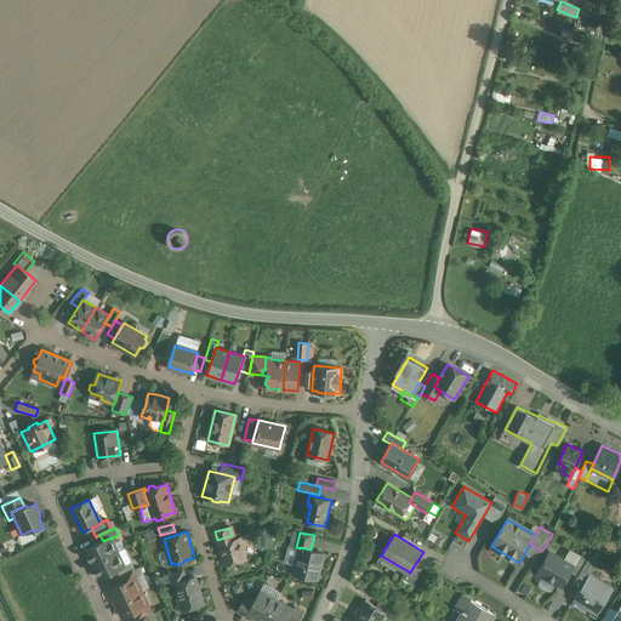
[(232,535),(217,540),(218,546),(220,546),(226,564),(235,562),(238,563),(243,562),(244,559),(246,558),(244,552),(245,548),(243,542),(240,541),(239,539),(234,540),(232,535)]
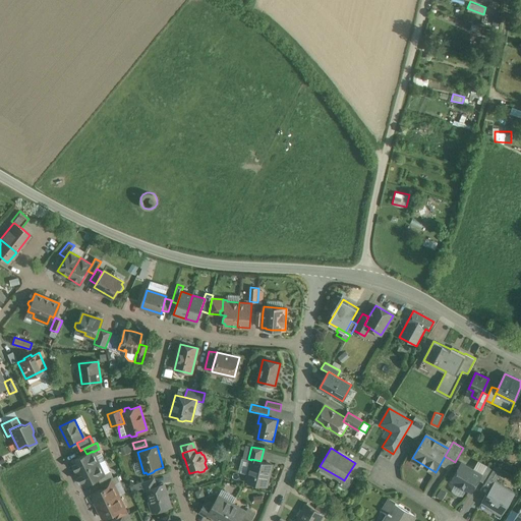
[(87,454),(71,461),(77,473),(99,463),(93,452),(93,451),(87,454)]
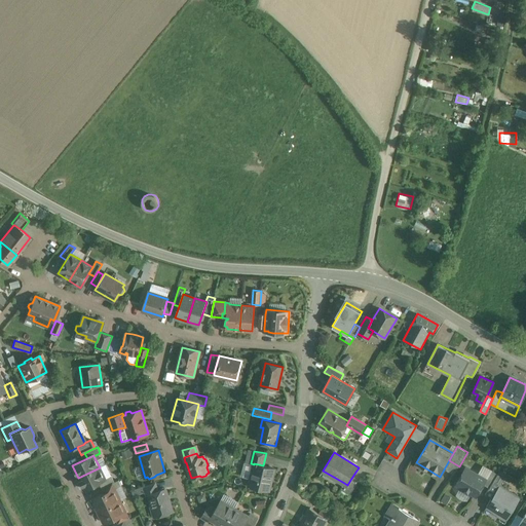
[(263,465),(254,463),(254,464),(249,485),(269,490),(274,468),(263,465)]
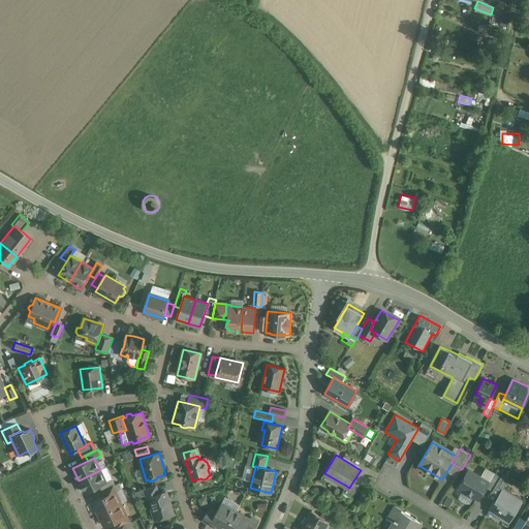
[(100,470),(79,480),(85,493),(99,486),(105,483),(105,481),(100,470)]
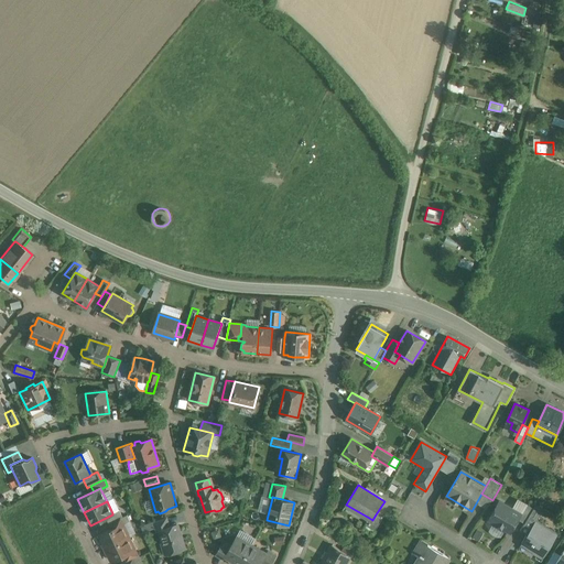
[(520,513),(499,501),(489,520),(496,523),(495,524),(503,529),(503,528),(510,532),(518,519),(521,513),(520,513)]
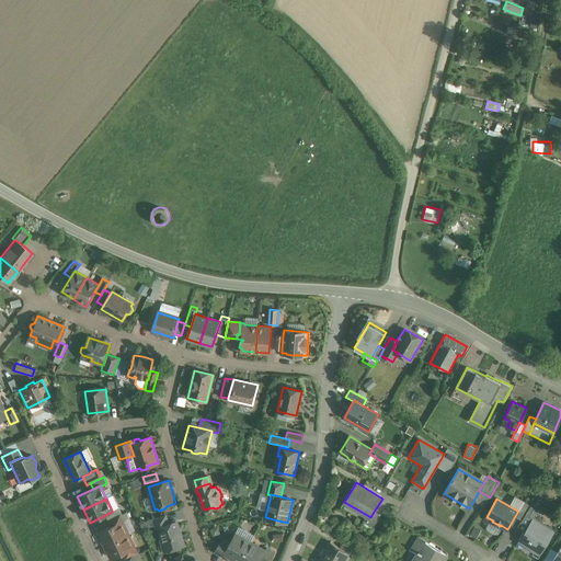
[(530,505),(523,501),(517,511),(518,511),(515,516),(522,521),(524,517),(530,505)]
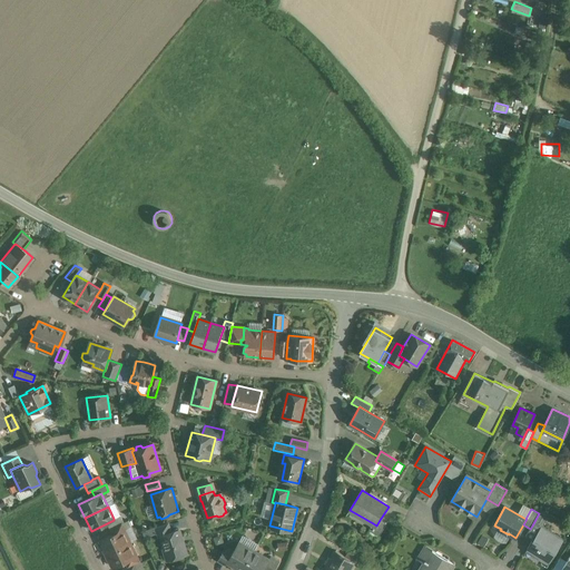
[(547,518),(539,513),(532,526),(539,529),(541,527),(547,518)]
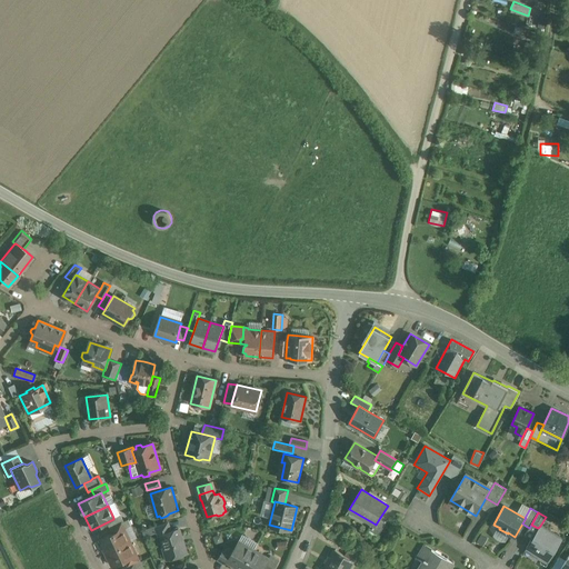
[(113,519),(107,522),(110,528),(121,522),(123,521),(120,515),(113,518),(113,519)]
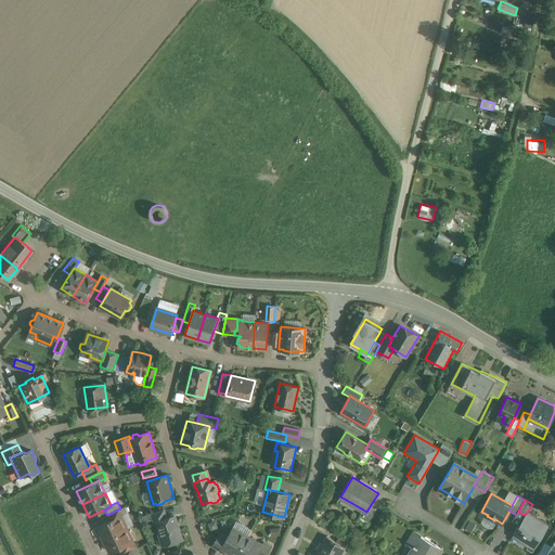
[(366,512),(363,510),(359,517),(369,523),(376,511),(370,506),(366,512)]
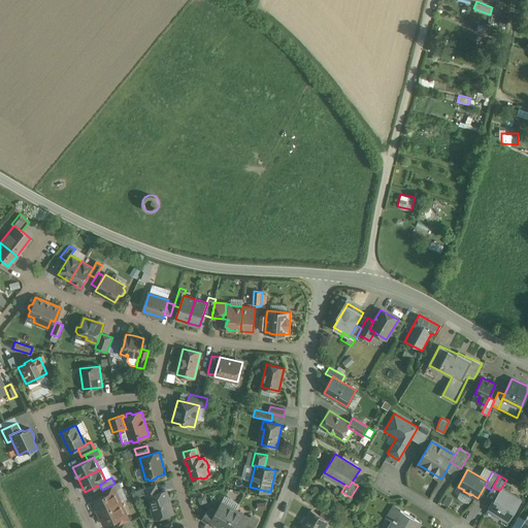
[(112,485),(102,490),(104,496),(113,491),(113,492),(116,491),(112,485)]
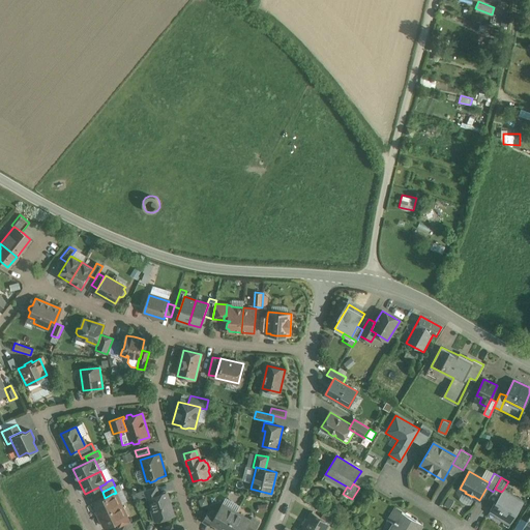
[(156,487),(145,491),(147,499),(149,499),(149,498),(158,495),(156,487)]
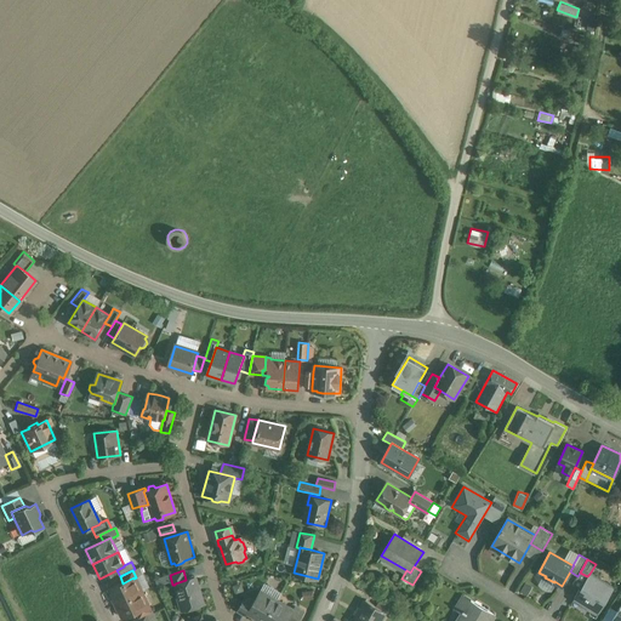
[(587,576),(580,573),(577,576),(573,585),(580,588),(587,576)]
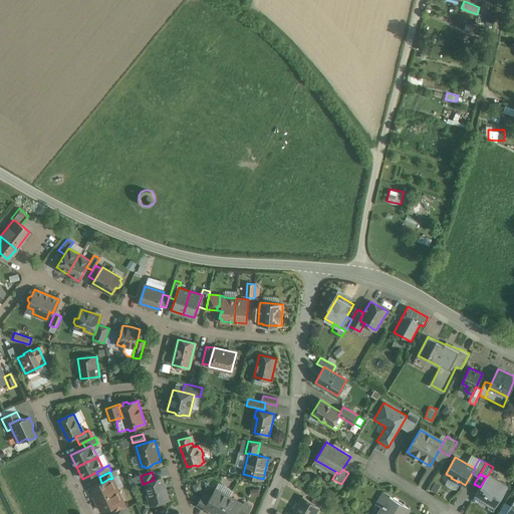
[(480,487),(475,495),(495,507),(508,487),(488,475),(486,477),(480,487)]
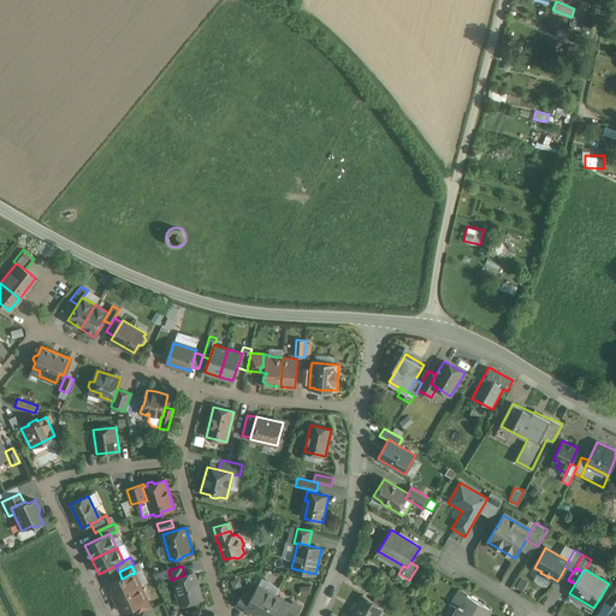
[(122,579),(108,585),(116,599),(140,587),(132,574),(132,573),(122,579)]
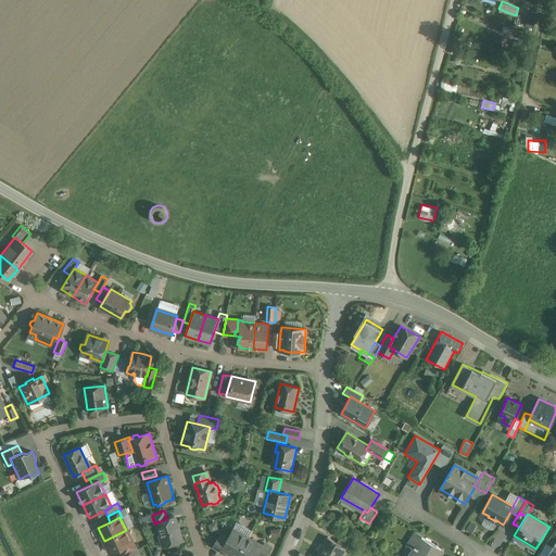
[(166,519),(156,522),(156,523),(164,546),(182,541),(179,529),(178,530),(174,517),(166,519)]
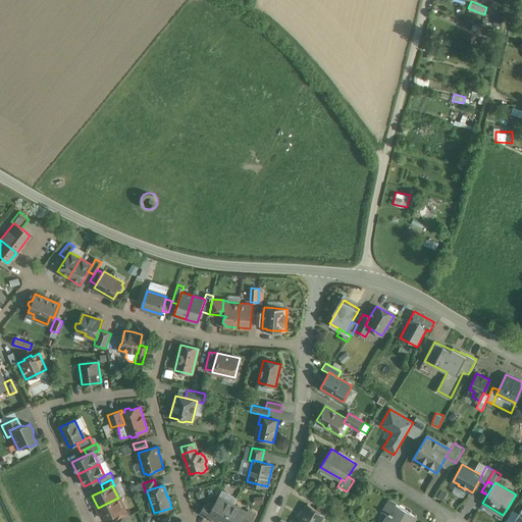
[(118,498),(98,508),(104,519),(114,514),(123,510),(123,509),(118,498)]
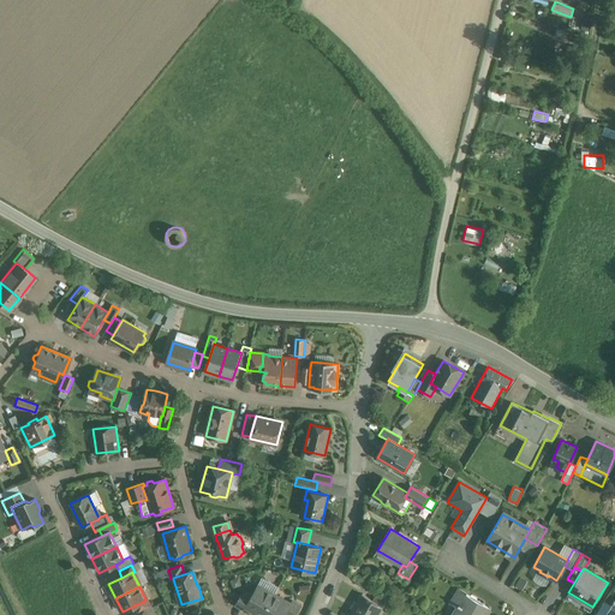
[(262,614),(274,596),(257,586),(251,596),(245,608),(257,614),(262,614)]
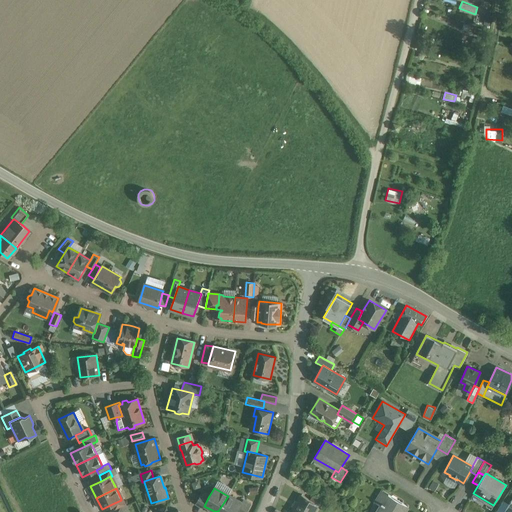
[(403,511),(407,507),(381,491),(376,500),(382,504),(377,511),(403,511)]
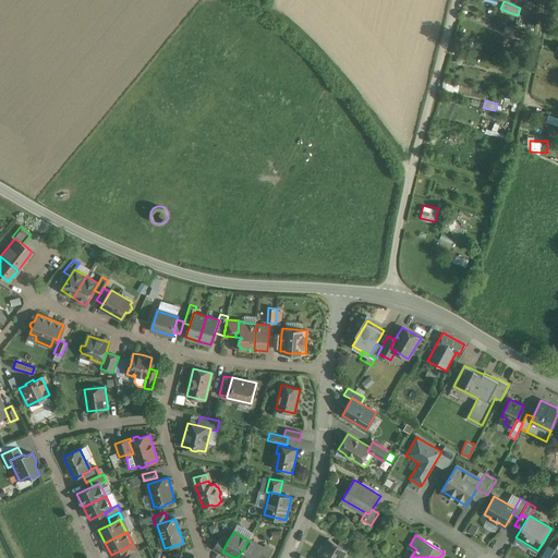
[(228,541),(220,537),(214,549),(221,554),(222,552),(228,541)]
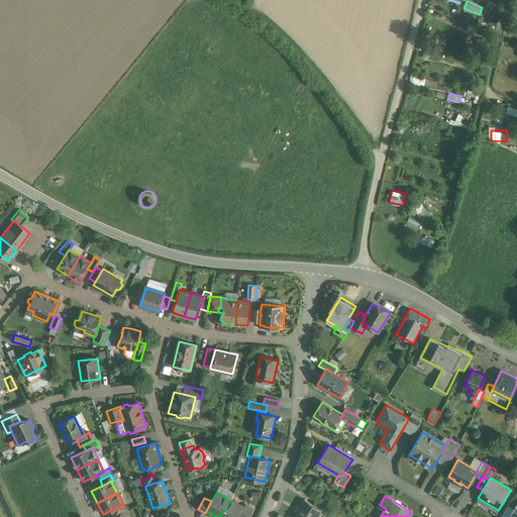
[(328,505),(317,498),(313,504),(321,509),(324,511),(328,505)]
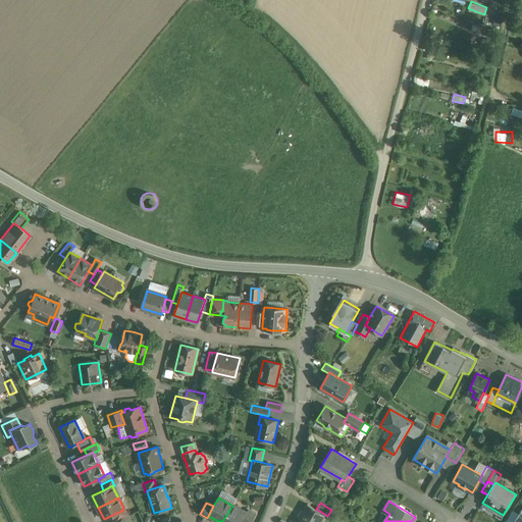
[(316,509),(307,504),(296,521),(319,521),(324,514),(316,509)]
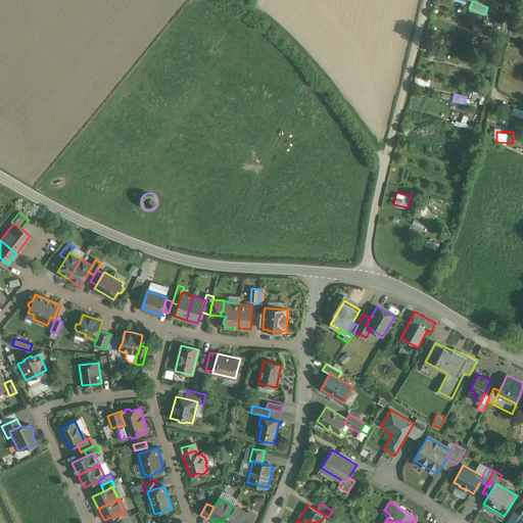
[(233,507),(223,522),(241,522),(242,522),(247,515),(246,515),(233,507)]
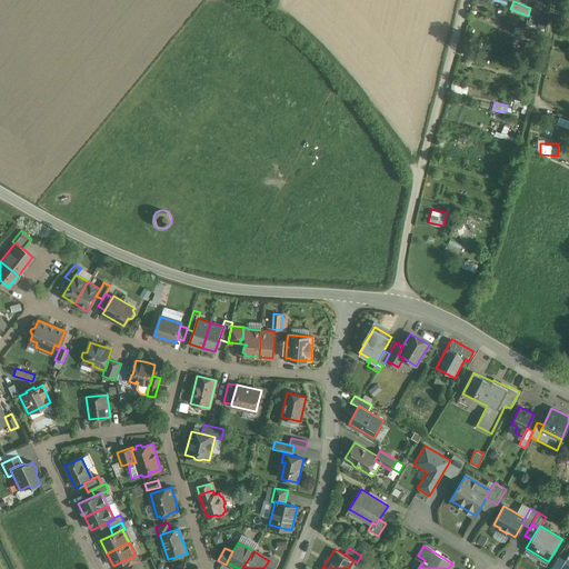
[(135,556),(125,560),(128,567),(133,563),(140,560),(137,555),(135,555),(135,556)]
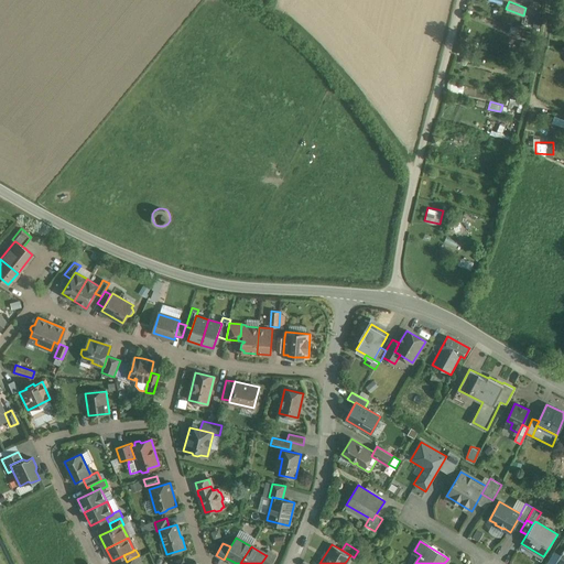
[(270,563),(275,555),(268,551),(266,555),(267,555),(261,563),(270,563)]
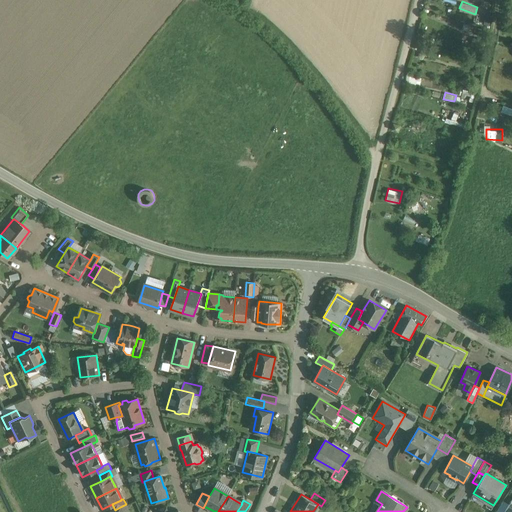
[(504,501),(496,511),(504,511),(509,504),(504,501)]
